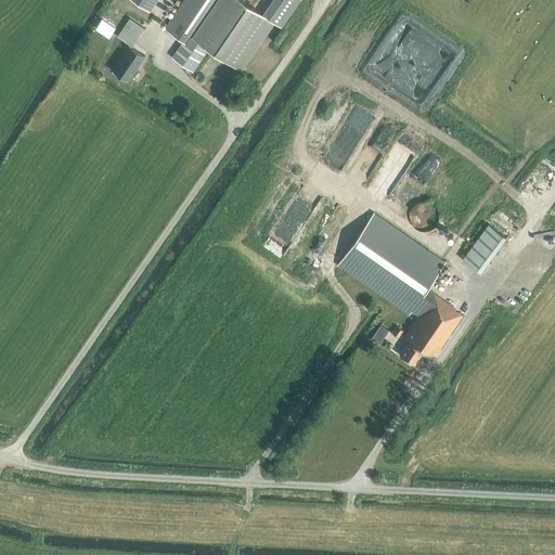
[(133,0),(150,11),(157,0),(133,0)]
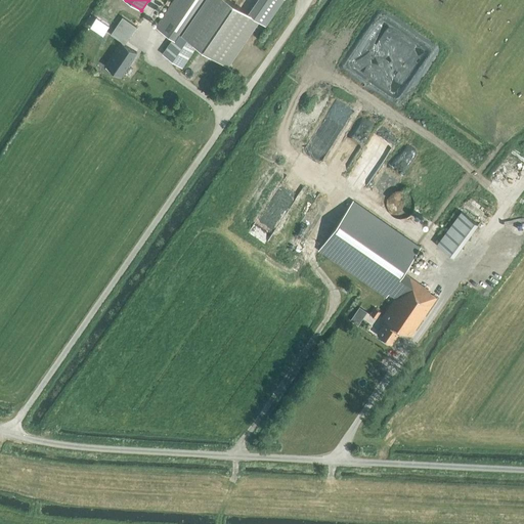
[(174,0),(156,28),(173,40),(164,54),(183,69),(199,46),(228,67),(259,22),(227,0),(174,0)]
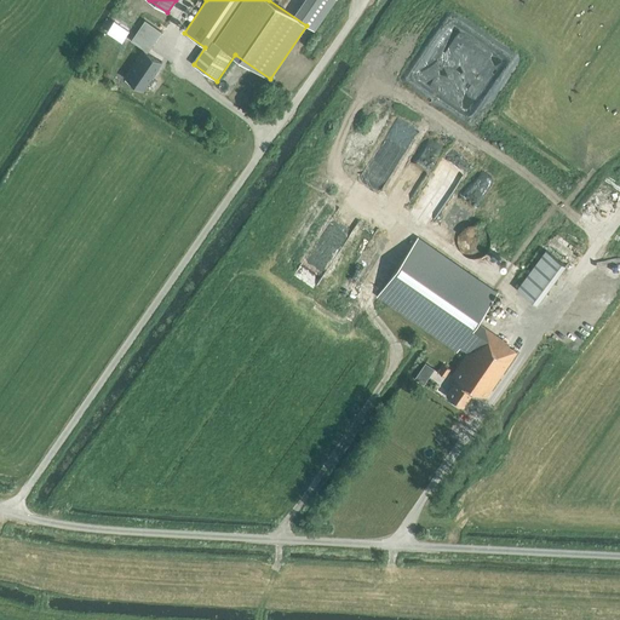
[(147,53),(161,32),(144,21),(131,41),(142,49),(124,76),(125,76),(126,75),(144,87),(162,62),(161,62),(160,62),(147,53)]
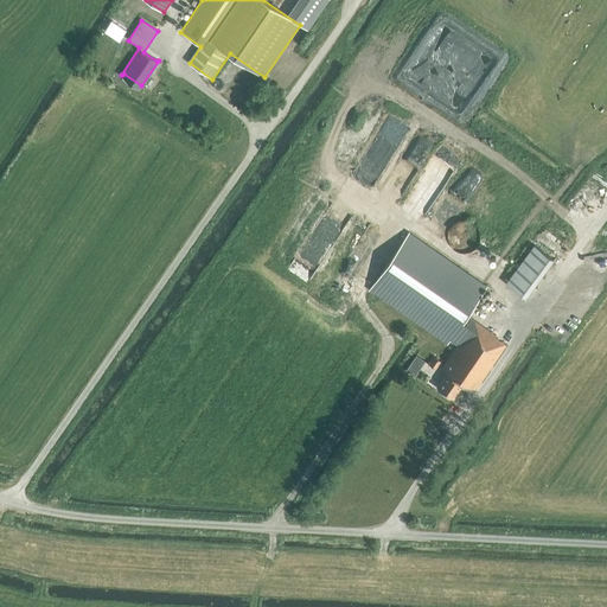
[(106,31),(120,40),(125,33),(110,24),(106,31)]
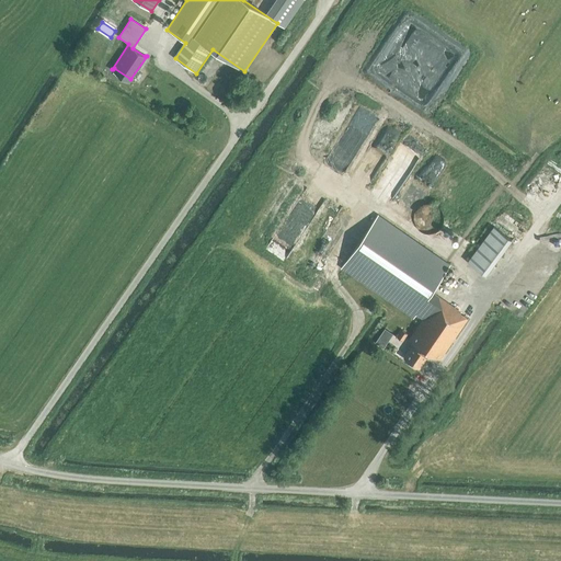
[(423,203),(416,203),(411,206),(408,212),(405,217),(408,224),(411,228),(416,231),(422,232),(428,230),(433,226),(435,220),(435,215),(433,208),(428,205),(423,203)]
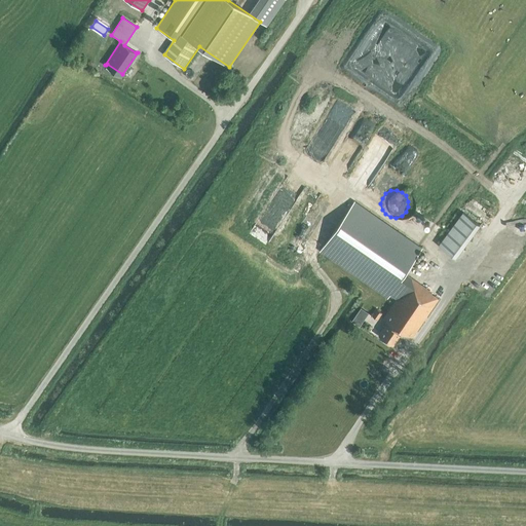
[(439,299),(429,292),(429,291),(405,274),(422,249),(354,201),(321,251),(387,298),(390,294),(397,299),(383,318),(387,323),(379,335),(393,345),(402,332),(411,338),(439,299)]
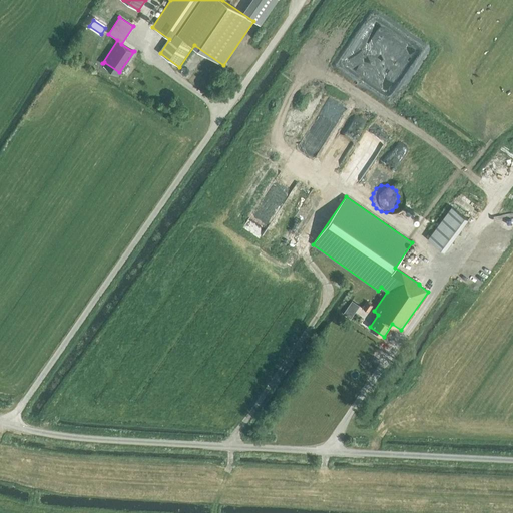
[(444,251),(468,219),(452,206),(428,238),(444,251)]
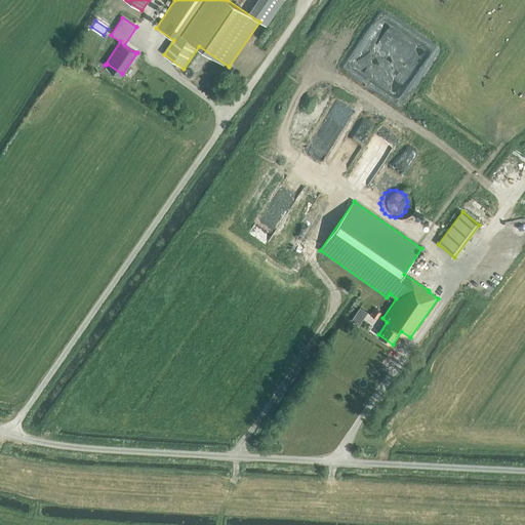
[(358,326),(367,313),(360,308),(351,321),(358,326)]
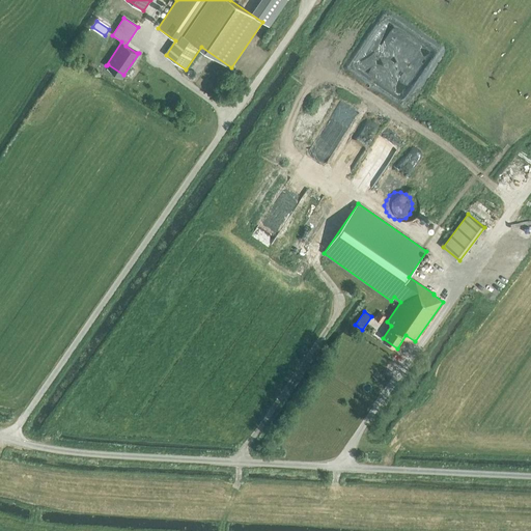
[(382,323),(386,316),(380,312),(375,318),(382,323)]
